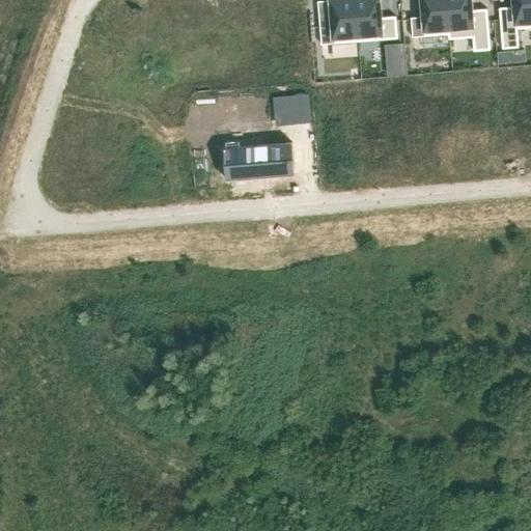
[(330,0),(333,24),(320,25),(322,45),(359,42),(355,0),(330,0)]
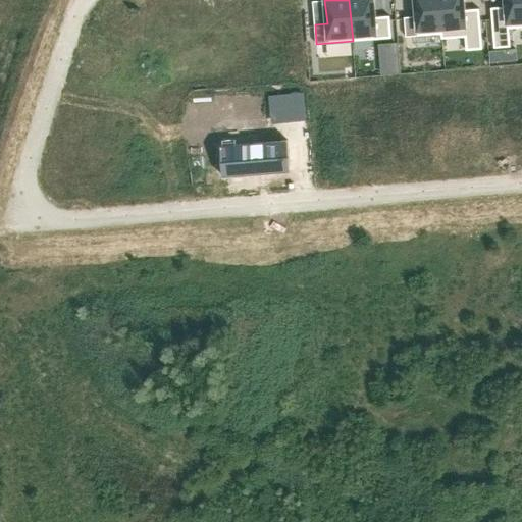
[(373,0),(349,0),(353,41),(392,38),(389,16),(375,17),(373,0)]
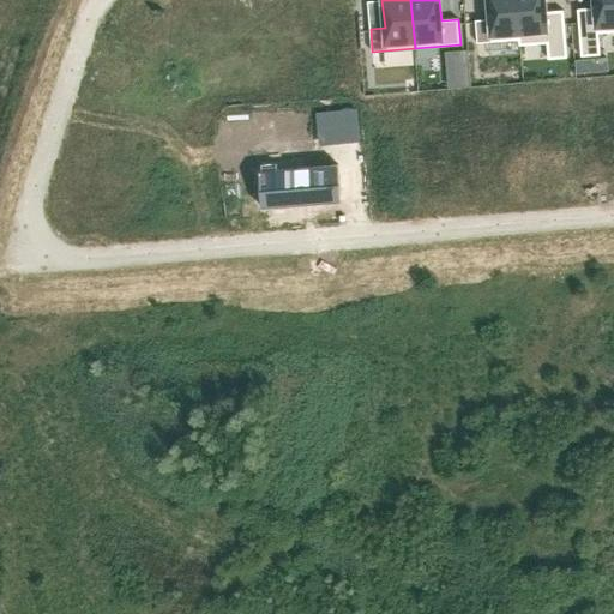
[(488,0),(489,19),(475,20),(477,43),(519,40),(521,40),(516,0),(488,0)]
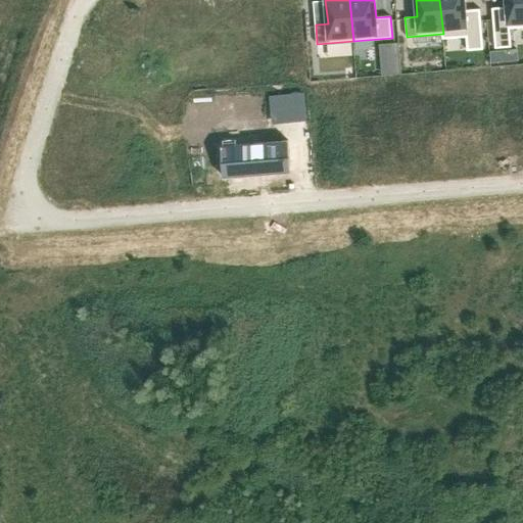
[(464,0),(439,0),(443,34),(442,34),(442,39),(466,37),(467,50),(483,49),(480,9),(466,10),(464,0)]
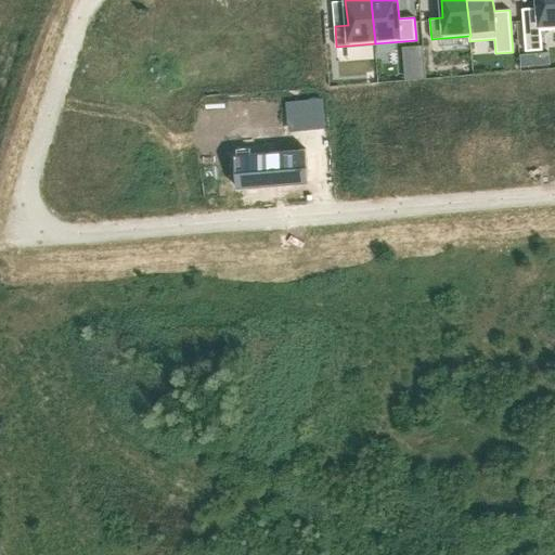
[(554,0),(537,0),(538,8),(523,9),(526,51),(543,50),(541,30),(554,28),(554,0)]
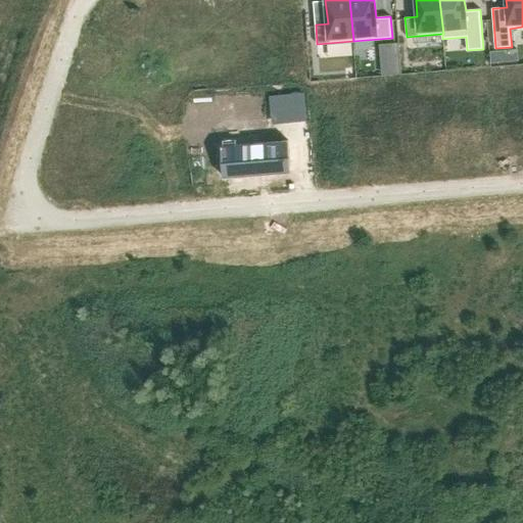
[(382,61),(398,60),(396,44),(380,45),(382,61)]
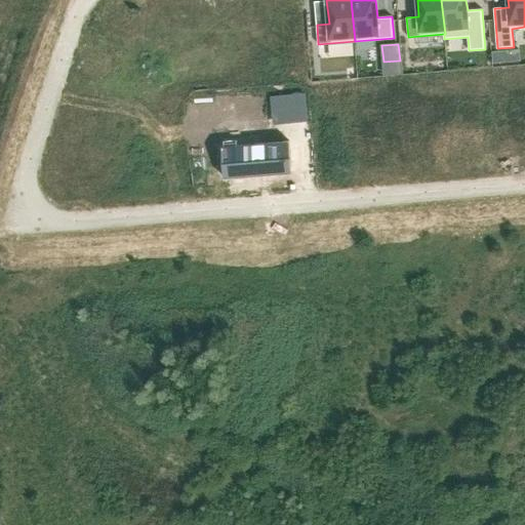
[(493,63),(503,62),(502,51),(492,52),(493,63)]
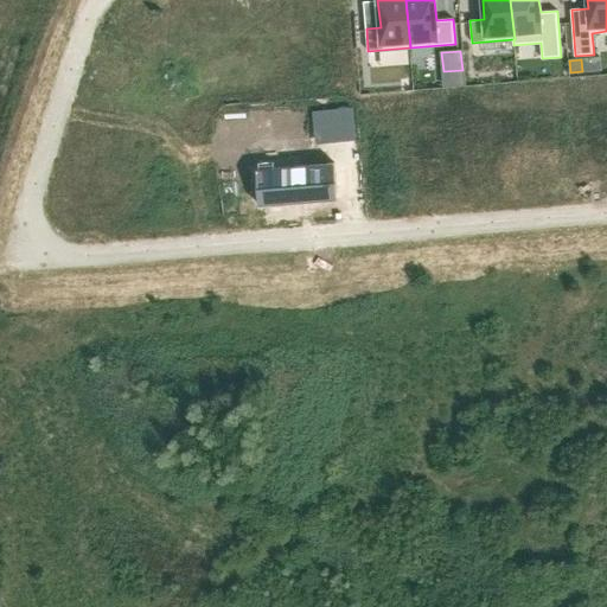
[(266,203),(257,204),(257,205),(325,199),(325,193),(336,192),(333,163),(262,168),(266,203)]
